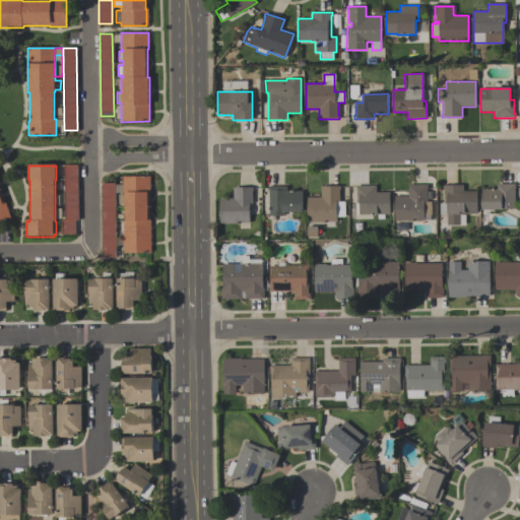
[(78,166),(78,220),(76,220),(76,235),(62,235),(62,220),(65,220),(64,166),(78,166)]
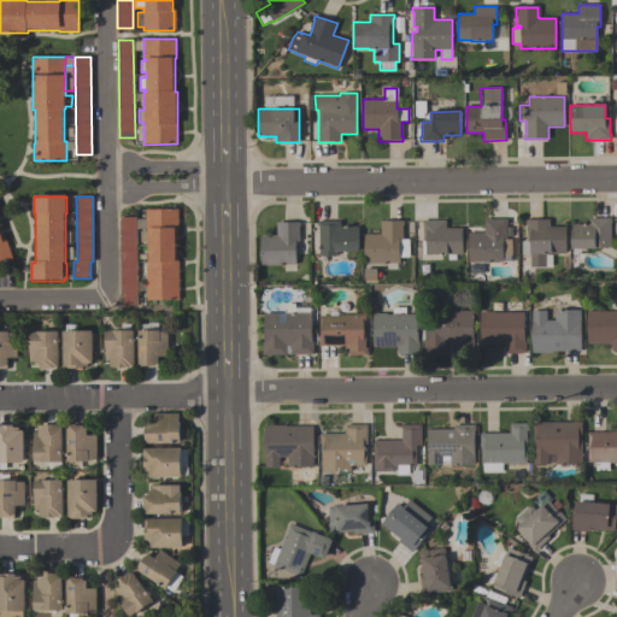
[(178,210),(178,228),(177,228),(177,263),(180,263),(178,300),(146,300),(146,263),(148,263),(148,242),(141,242),(141,231),(146,231),(146,210),(178,210)]
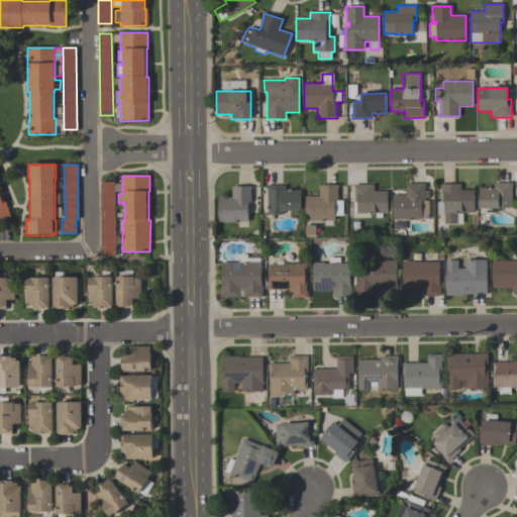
[(101,183),(101,255),(114,255),(114,183),(101,183)]
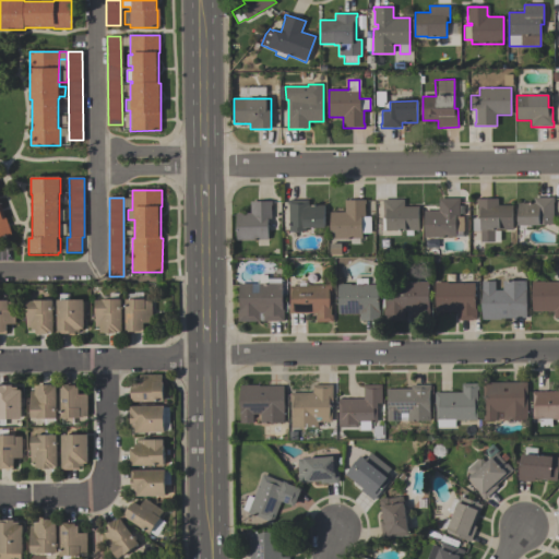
[(424,237),(424,211),(439,211),(439,199),(460,199),(460,203),(459,203),(459,216),(463,216),(463,232),(463,236),(456,236),(456,237),(424,237)]
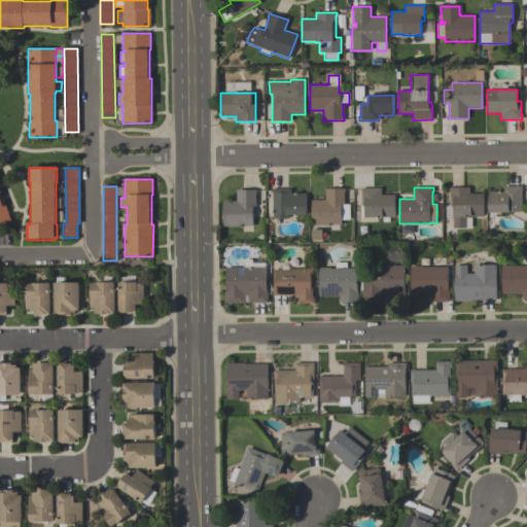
[(522,212),(508,212),(508,213),(488,213),(488,191),(503,191),(503,187),(522,187),(522,191),(522,212)]
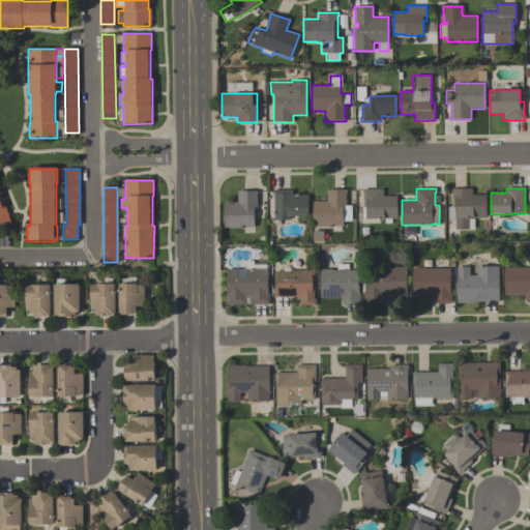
[(307,216),(290,216),(290,219),(273,219),(273,189),(292,189),(292,195),(307,195),(307,216)]
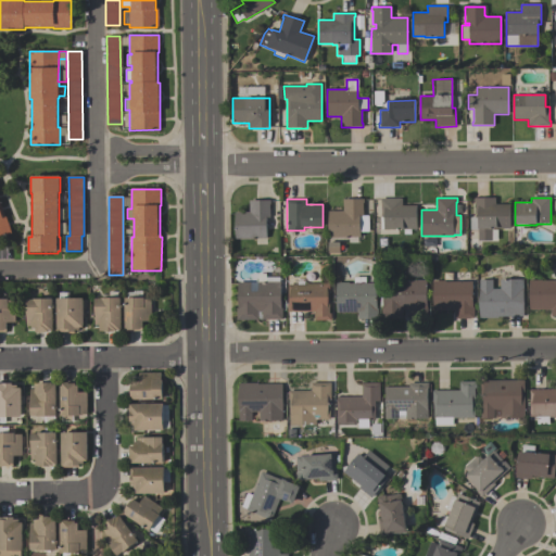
[(402,199),(402,205),(416,205),(416,229),(403,229),(403,230),(384,230),(384,218),(380,218),(380,203),(380,199),(402,199)]
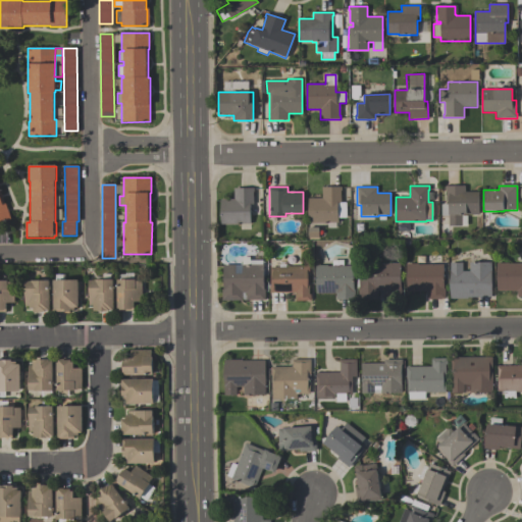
[(478,214),(467,214),(467,225),(461,225),(461,226),(449,226),(449,216),(441,216),(441,204),(449,204),(449,203),(446,203),(446,190),(445,190),(445,187),(465,187),(465,192),(478,192),(478,214)]
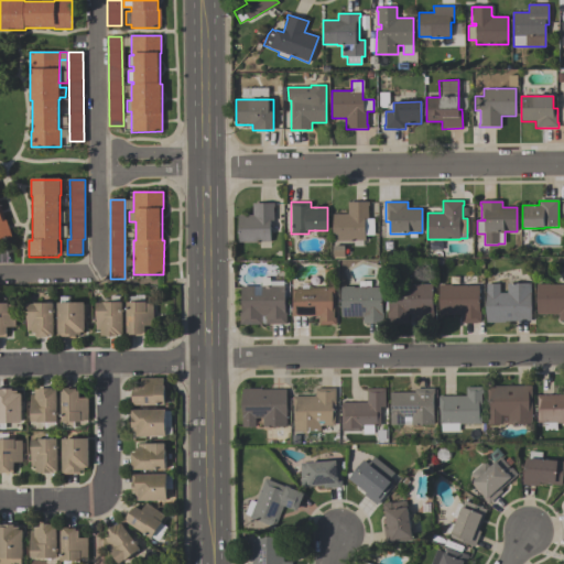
[(369,203),(369,206),(368,206),(368,219),(372,219),(372,232),(366,232),(366,240),(333,240),(333,214),(348,214),(348,203),(369,203)]
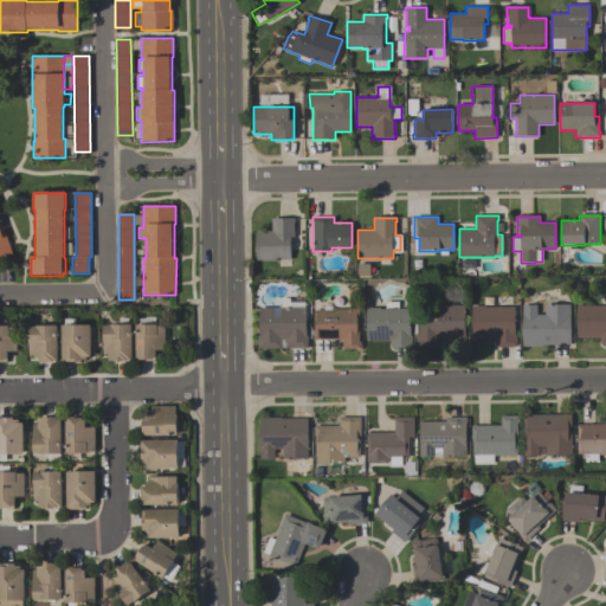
[(256,231),(271,231),(271,219),(294,219),(294,238),(290,238),(290,259),(256,259),(256,231)]
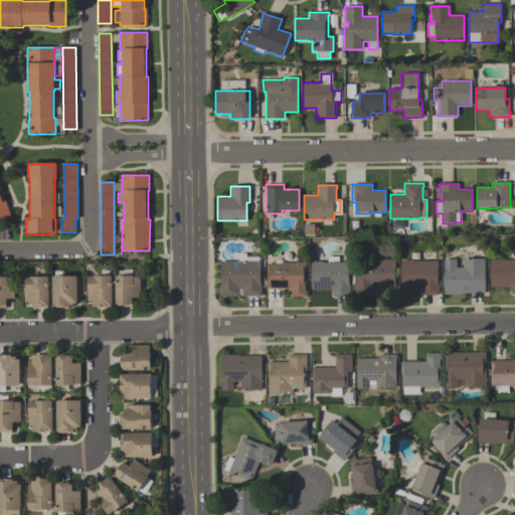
[(0,189),(4,201),(5,200),(11,216),(0,219),(0,189)]
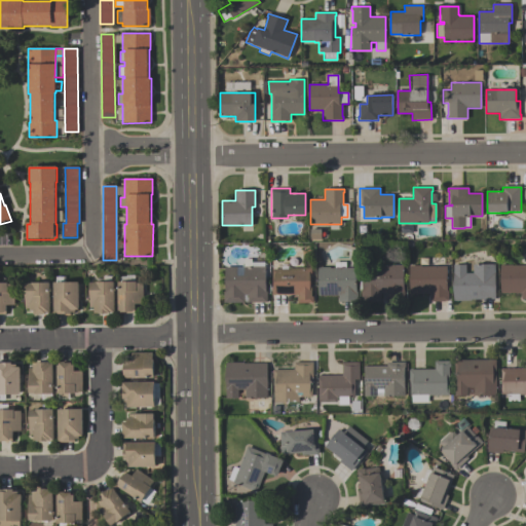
[(223,303),(223,292),(224,292),(224,267),(236,267),(236,276),(243,276),(243,259),(251,259),(251,267),(265,267),(265,291),(267,291),(267,303),(248,303),(248,295),(243,295),(243,303),(223,303)]
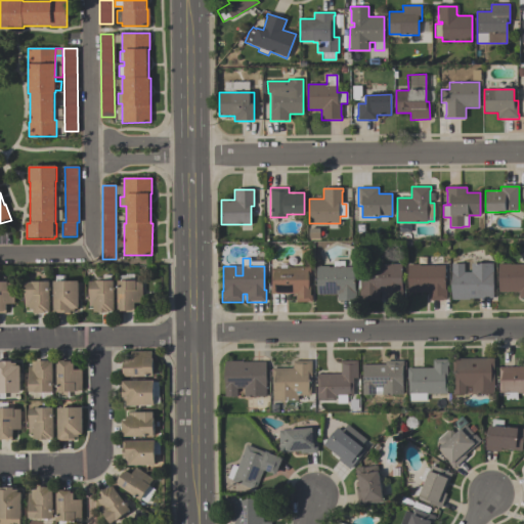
[(356,301),(337,301),(337,295),(317,296),(316,266),(329,266),(329,267),(333,267),(333,261),(344,260),(345,266),(354,266),(354,291),(356,291),(356,301)]
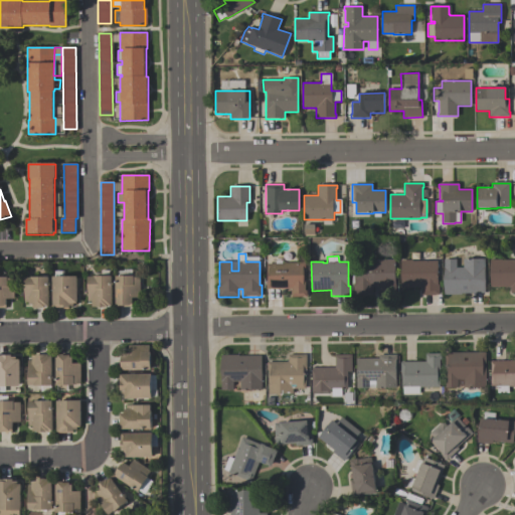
[(306,297),(291,297),(291,289),(266,289),(266,282),(267,282),(267,264),(276,264),(276,259),(283,259),(283,263),(305,263),(305,291),(306,291),(306,297)]
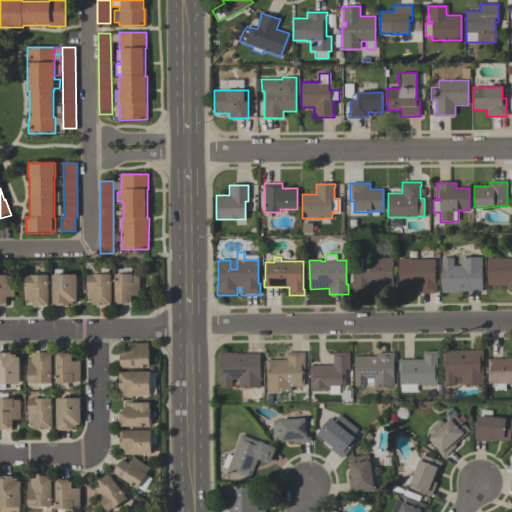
[(392,258),(392,293),(375,293),(375,284),(371,284),(371,293),(352,293),(352,258),(392,258)]
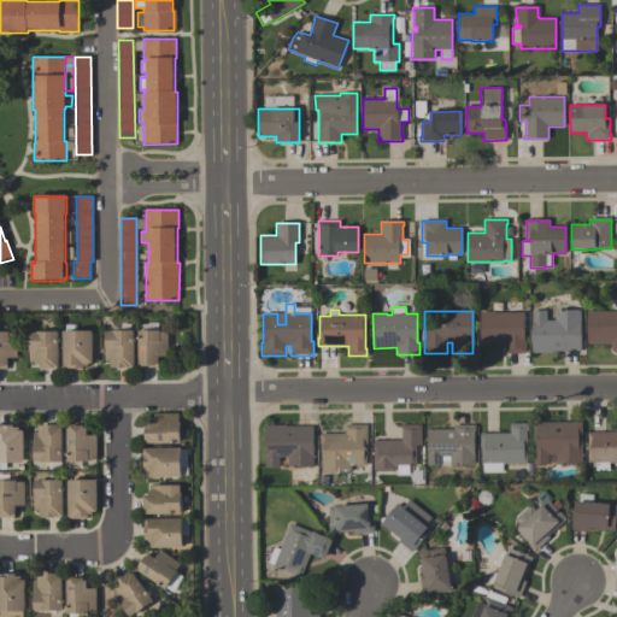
[(524,312),(524,341),(526,341),(526,353),(522,353),(522,354),(509,354),(509,353),(504,353),(504,345),(480,345),(480,311),(494,311),(494,312),(524,312)]
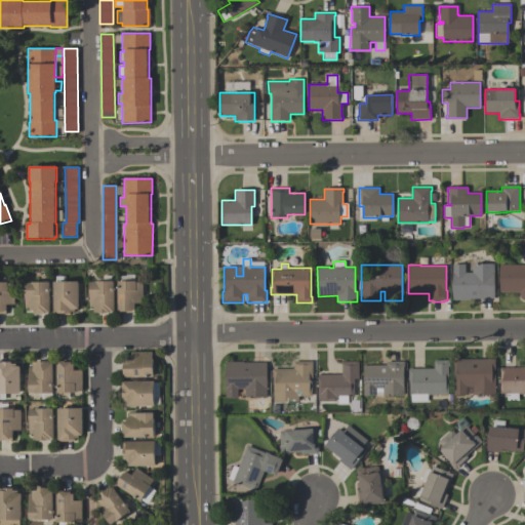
[(494,298),(471,298),(471,300),(452,300),(452,265),(465,265),(465,273),(472,273),(472,265),(494,265),(494,298)]
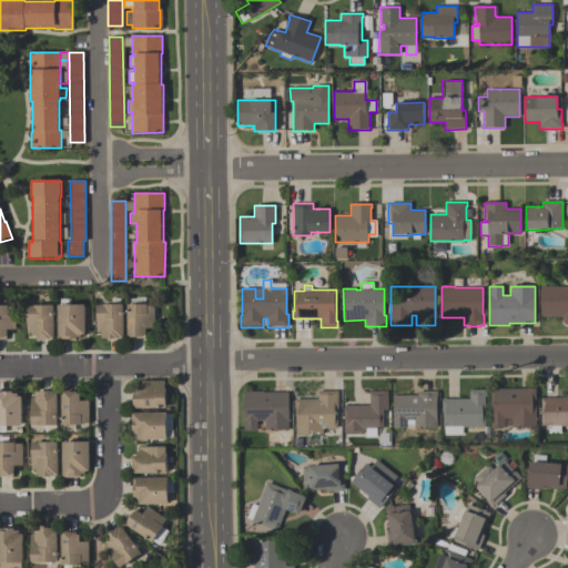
[(567,287),(567,324),(564,324),(564,316),(540,316),(540,286),(554,286),(554,287),(567,287)]
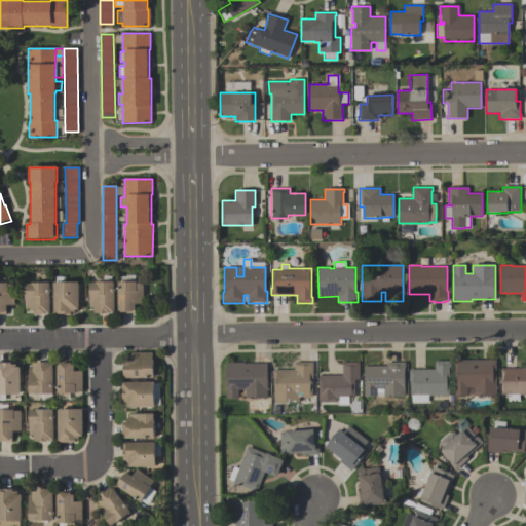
[(114,312),(111,312),(111,314),(99,314),(99,313),(94,313),(94,308),(89,308),(89,283),(96,283),(103,283),(103,276),(111,276),(111,282),(114,282),(114,312)]
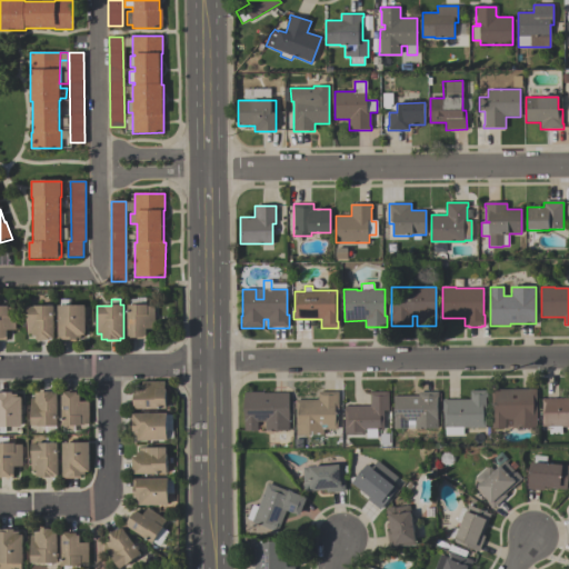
[(128,337),(128,306),(148,306),(148,307),(156,307),(156,329),(147,329),(147,337),(143,337),(143,338),(131,338),(131,337),(128,337)]
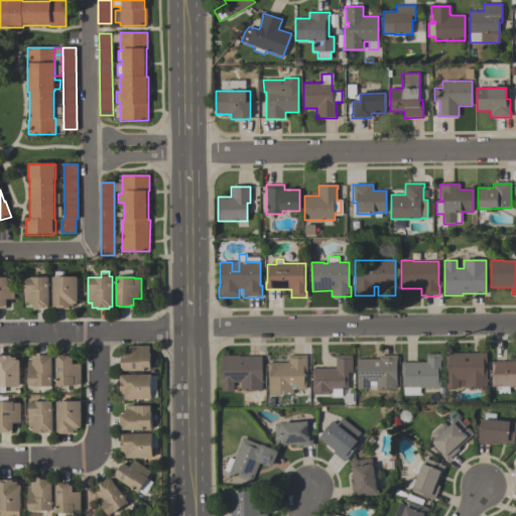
[(48,278),(48,307),(45,307),(45,309),(33,309),(33,305),(29,305),(29,303),(25,303),(25,279),(30,279),(30,278),(48,278)]
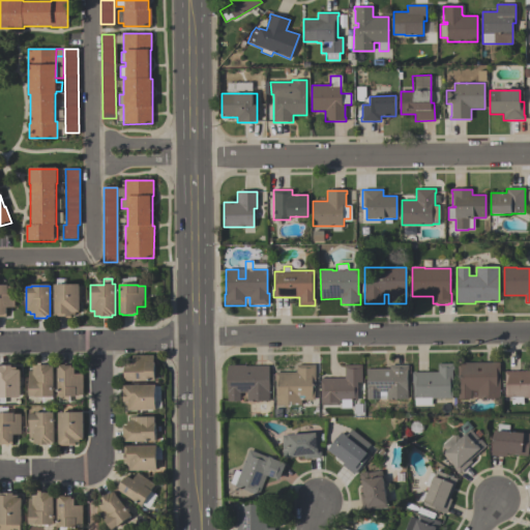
[(54,317),(54,286),(80,286),(80,313),(76,313),(76,315),(71,315),(71,317),(54,317)]
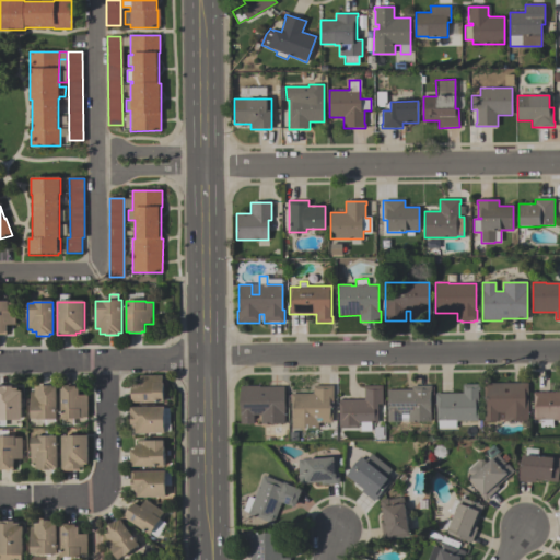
[(0,303),(15,303),(15,325),(7,325),(7,333),(4,333),(4,335),(0,335),(0,303)]
